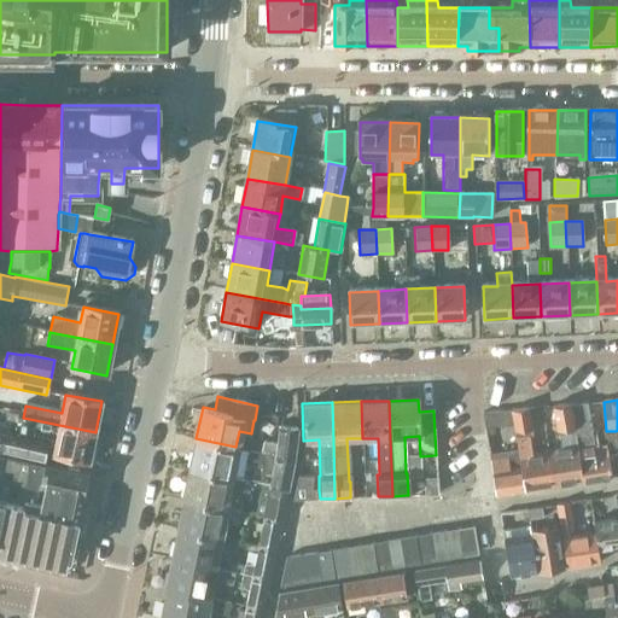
[(570,406),(582,482),(611,477),(607,456),(607,449),(605,450),(605,445),(595,447),(587,403),(570,406)]
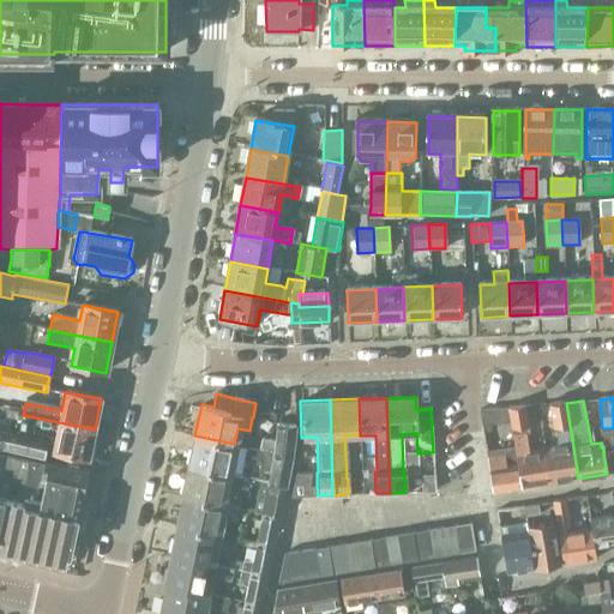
[(543,447),(549,483),(578,479),(566,403),(551,405),(554,428),(555,432),(558,445),(543,447)]
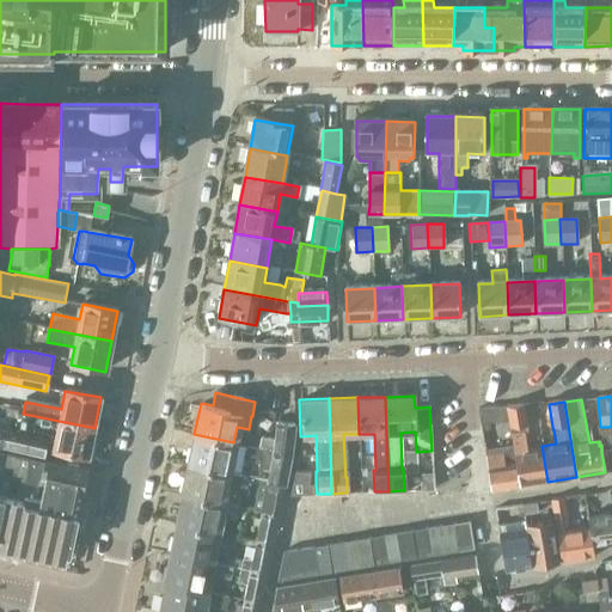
[(509,422),(513,446),(519,487),(548,482),(542,446),(527,447),(524,432),(527,432),(527,426),(524,405),(507,407),(509,422)]
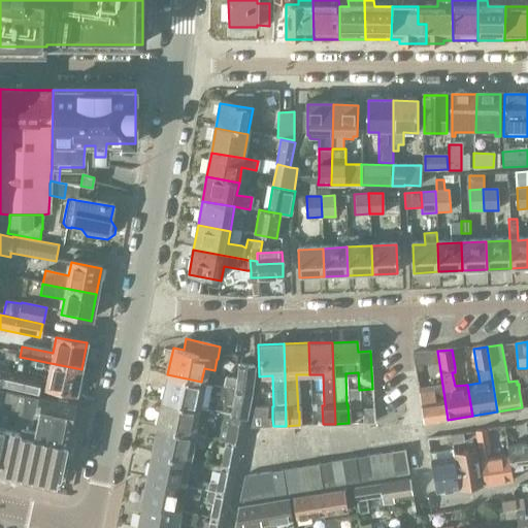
[(415,366),(439,364),(437,351),(413,353),(415,366)]
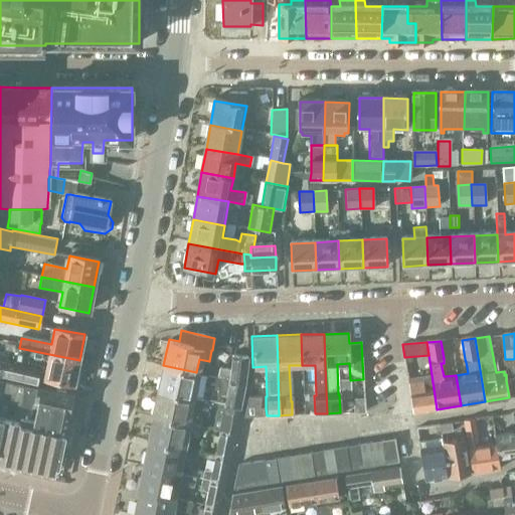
[(79,360),(19,348),(17,360),(47,366),(44,380),(74,386),(79,360)]
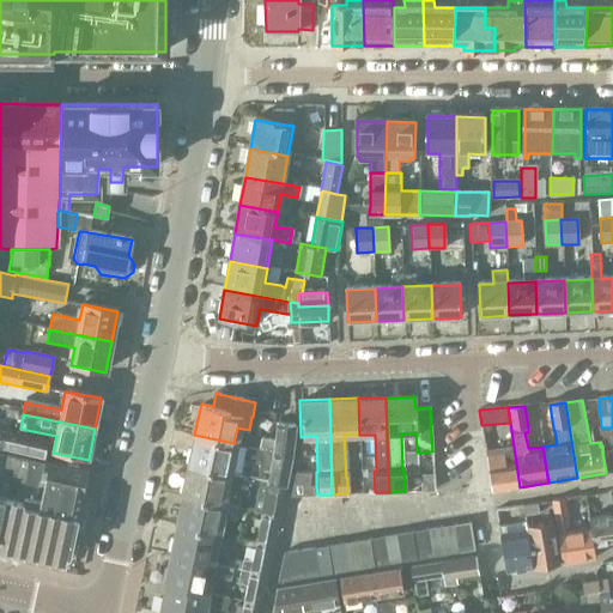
[(250,439),(249,447),(292,455),(296,425),(278,423),(274,441),(262,438),(261,441),(250,439)]
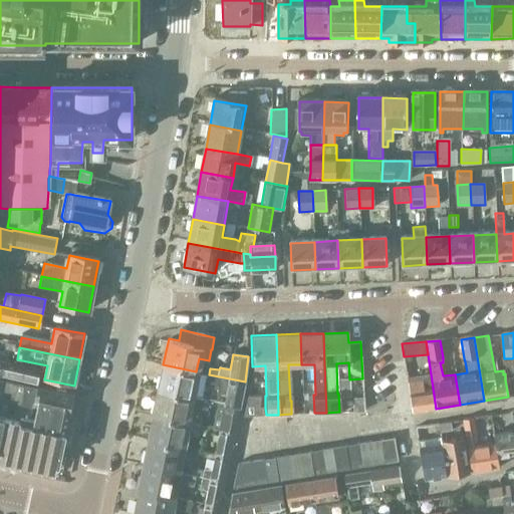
[(5,362),(2,378),(38,387),(38,386),(36,384),(39,370),(7,363),(7,362),(5,362)]
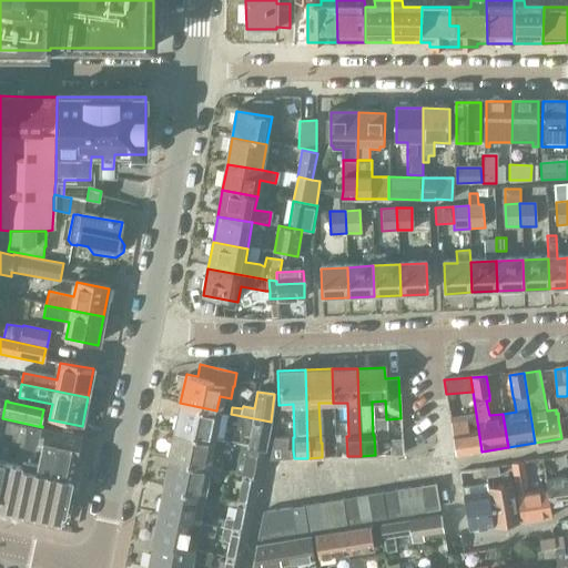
[(180,403),(174,429),(211,437),(216,411),(180,403)]
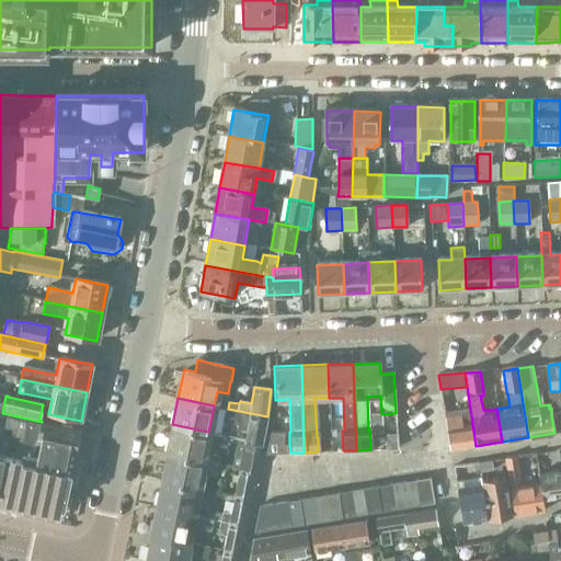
[(244,432),(243,439),(262,444),(267,416),(228,409),(227,410),(225,423),(237,425),(237,430),(244,432)]
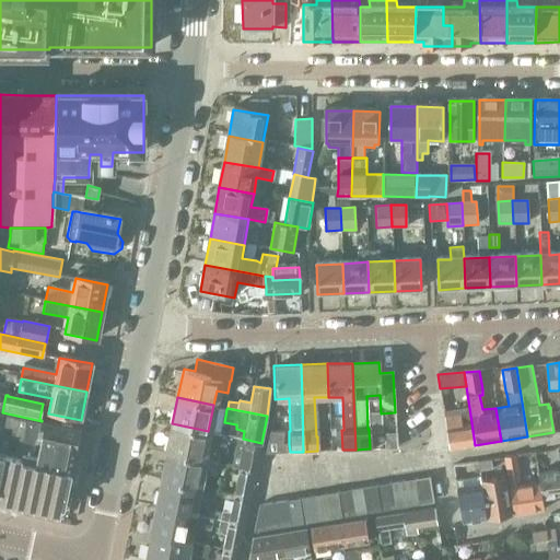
[(475,445),(469,408),(444,412),(448,450),(475,445)]
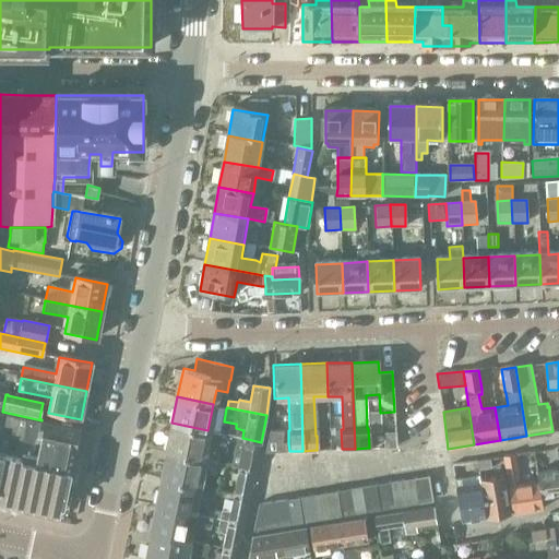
[(558,411),(549,413),(552,431),(558,429),(558,411)]
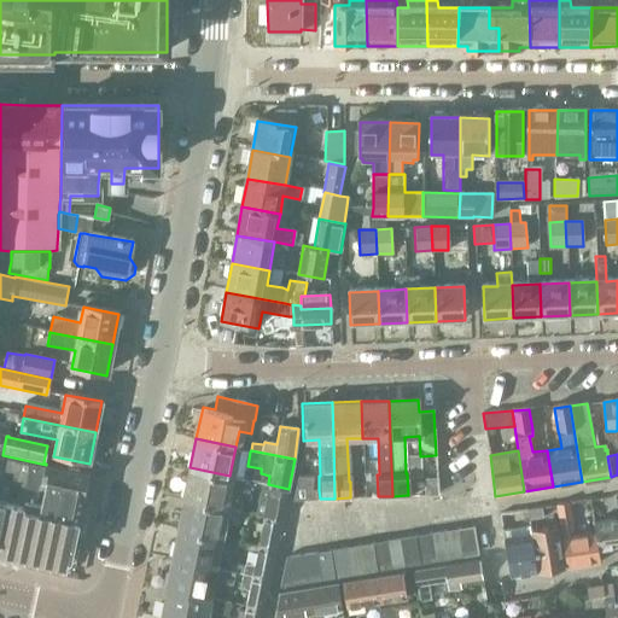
[(3,455),(0,467),(0,549),(68,564),(69,558),(71,558),(79,520),(81,511),(83,496),(88,473),(46,465),(3,455)]
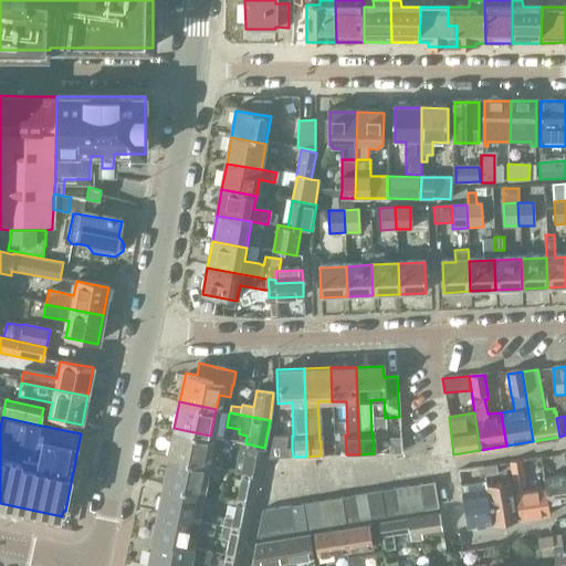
[(168,454),(169,456),(210,463),(212,450),(221,452),(224,439),(210,436),(174,428),(168,454)]
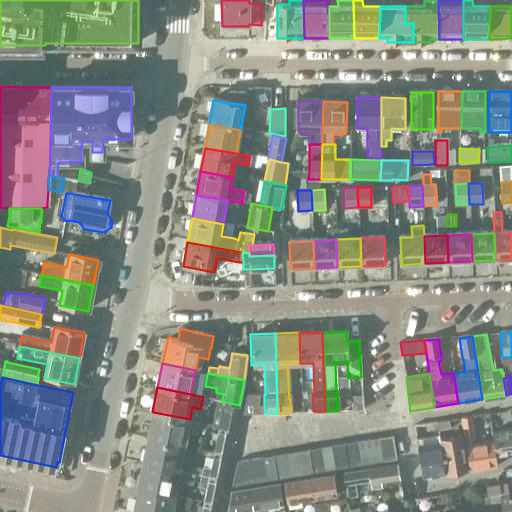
[(247,395),(243,414),(255,414),(262,413),(262,406),(258,406),(259,395),(247,395)]
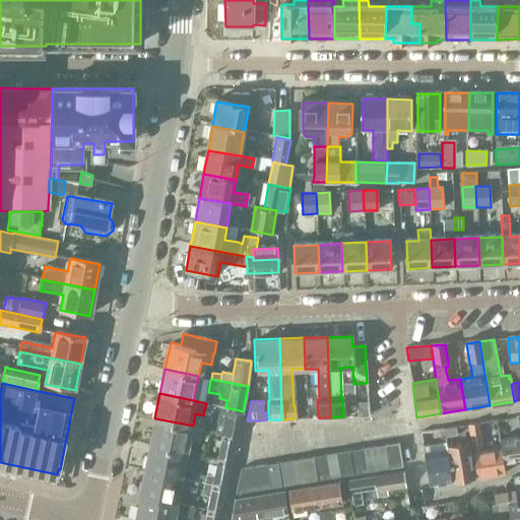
[(367,402),(356,402),(358,416),(368,416),(367,402)]
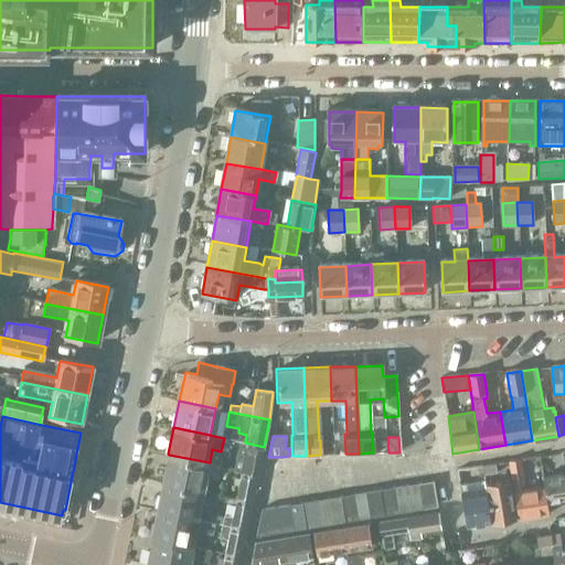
[(244,459),(242,470),(258,473),(264,447),(245,443),(245,445),(240,443),(237,457),(244,459)]
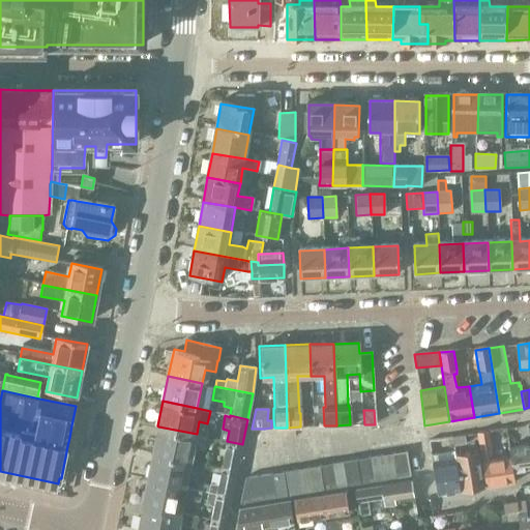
[(158,427),(153,451),(187,459),(189,447),(203,450),(206,436),(197,434),(158,427)]
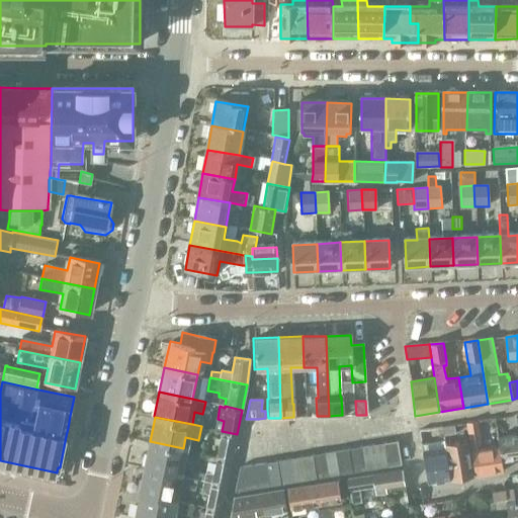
[(497,446),(481,449),(477,421),(465,423),(475,476),(501,471),(499,460),(497,446)]
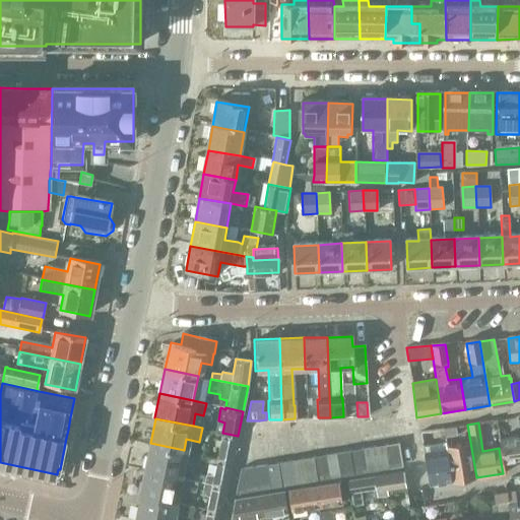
[(454,427),(441,429),(443,437),(455,436),(454,427)]
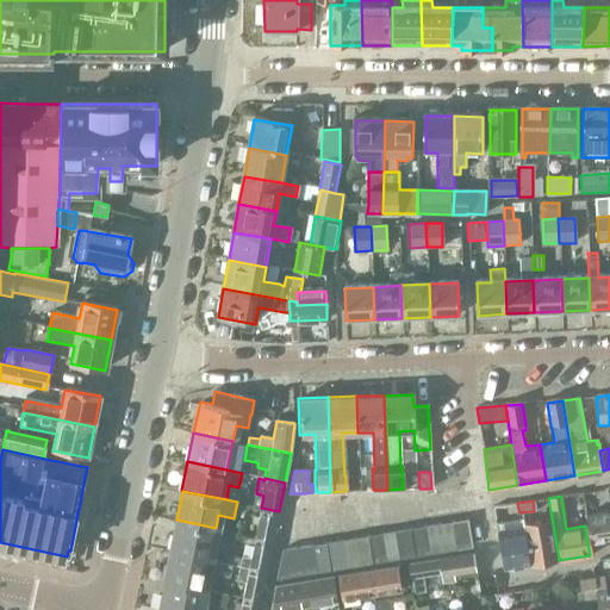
[(256,524),(254,536),(273,540),(279,511),(261,508),(261,510),(260,517),(254,516),(253,523),(256,524)]
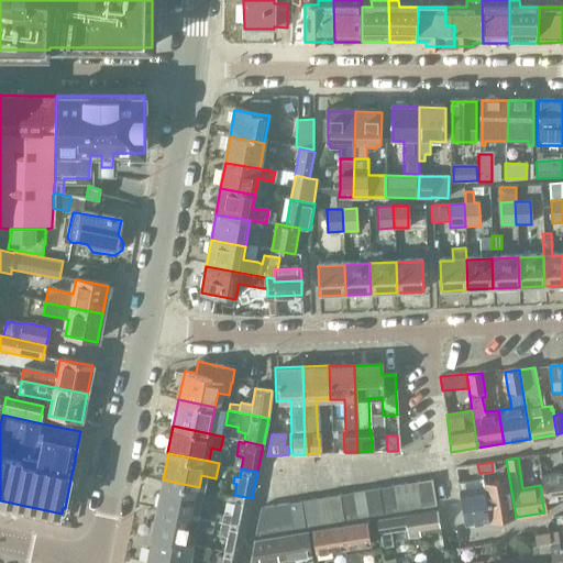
[(540,483),(540,485),(542,500),(562,497),(562,471),(539,475),(539,477),(540,483)]
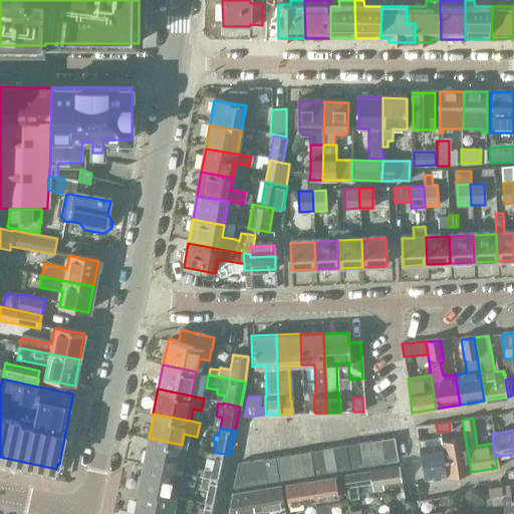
[(441,444),(440,441),(439,435),(426,437),(428,447),(418,448),(424,480),(446,476),(440,445),(441,444)]
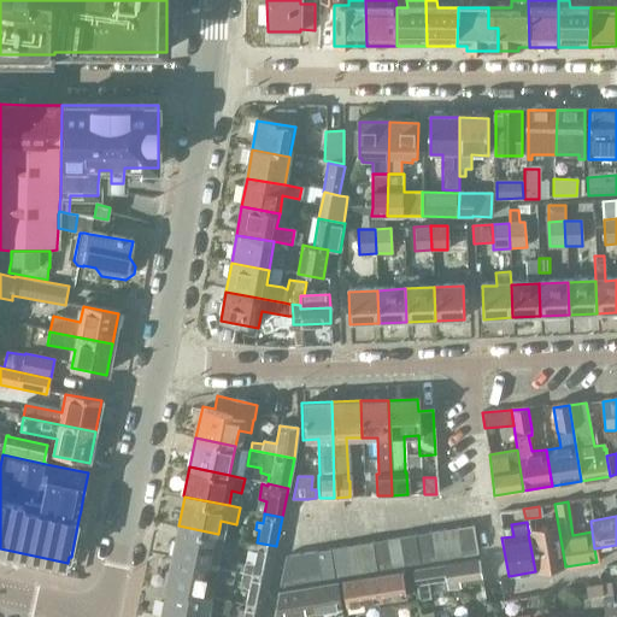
[(554,524),(528,529),(529,533),(528,534),(535,571),(562,568),(554,524)]
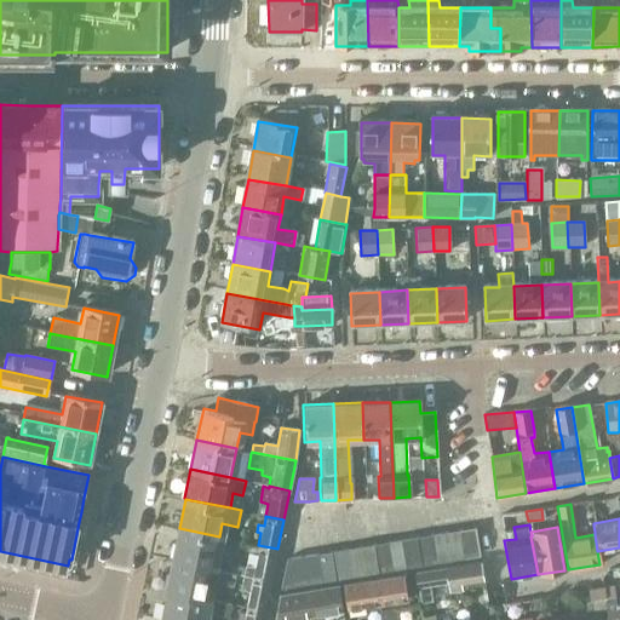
[(179,528),(173,558),(213,567),(219,537),(179,528)]
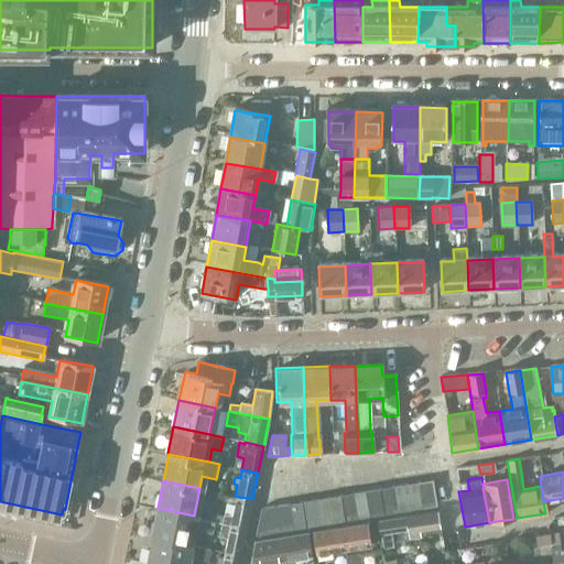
[(431,480),(418,481),(422,508),(435,506),(431,480)]
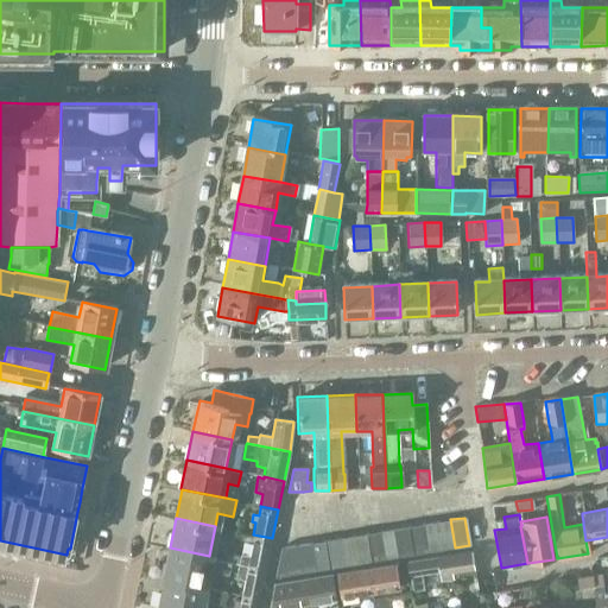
[(450,519),(436,521),(441,550),(455,548),(450,519)]
